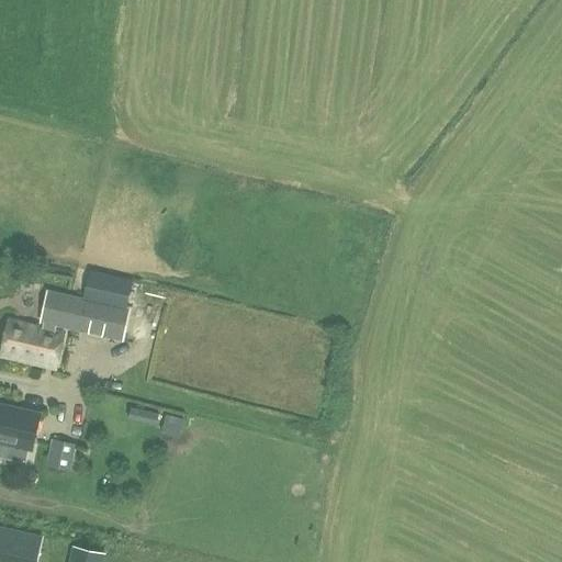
[(47,323),(119,340),(133,282),(94,272),(86,307),(54,300),(47,323)]
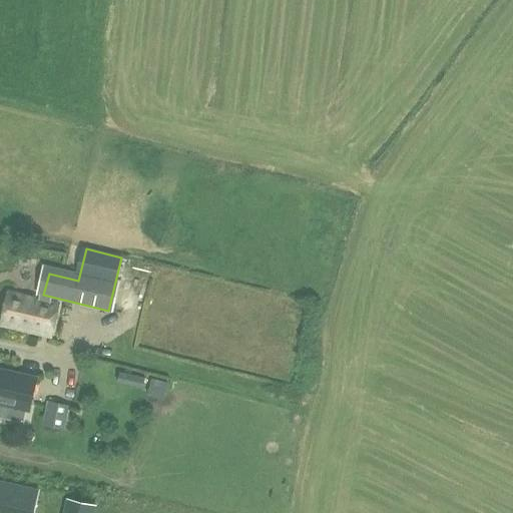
[(1,326),(52,337),(59,304),(9,293),(1,326)]
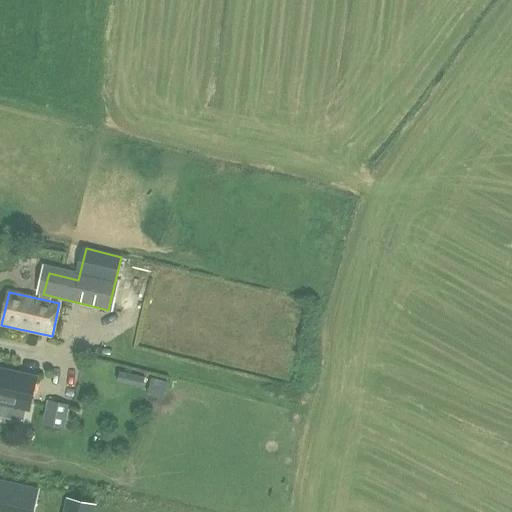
[(0,403),(30,410),(37,378),(0,370),(0,403)]
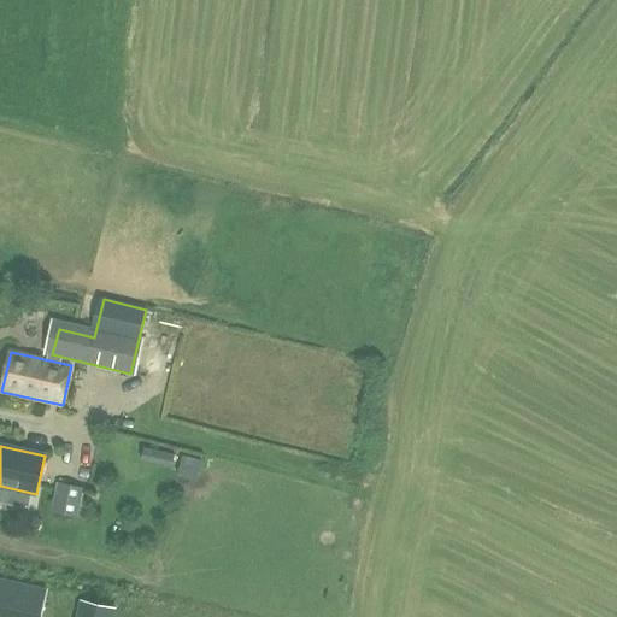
[(77,518),(84,489),(59,482),(52,512),(77,518)]
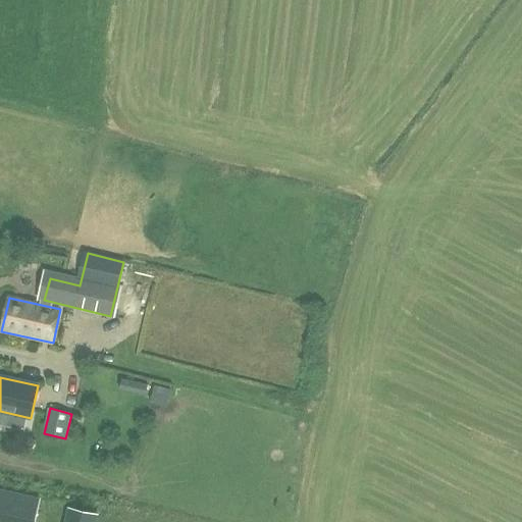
[(20,521),(36,521),(41,502),(19,498),(14,521),(20,521)]
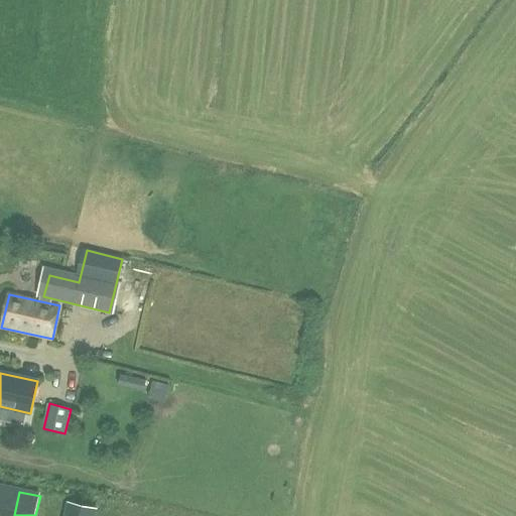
[(95,515),(97,508),(72,503),(69,515),(95,515)]
